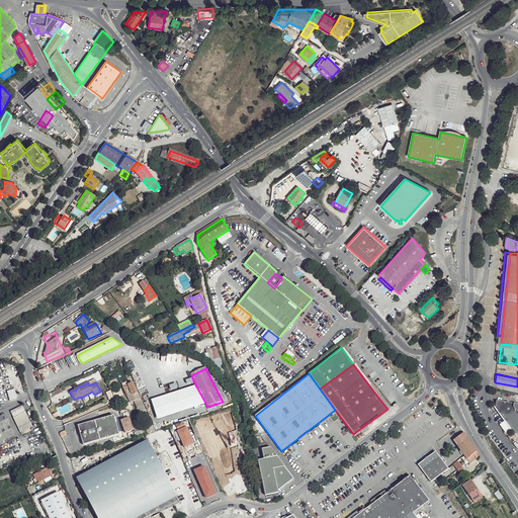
[(133,383),(123,387),(130,401),(136,398),(139,396),(138,393),(137,393),(133,383)]
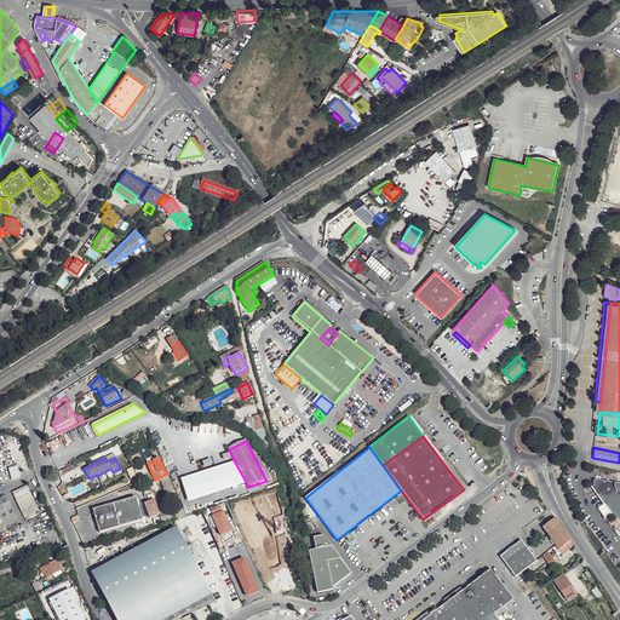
[(225,491),(247,484),(235,463),(217,469),(225,491)]
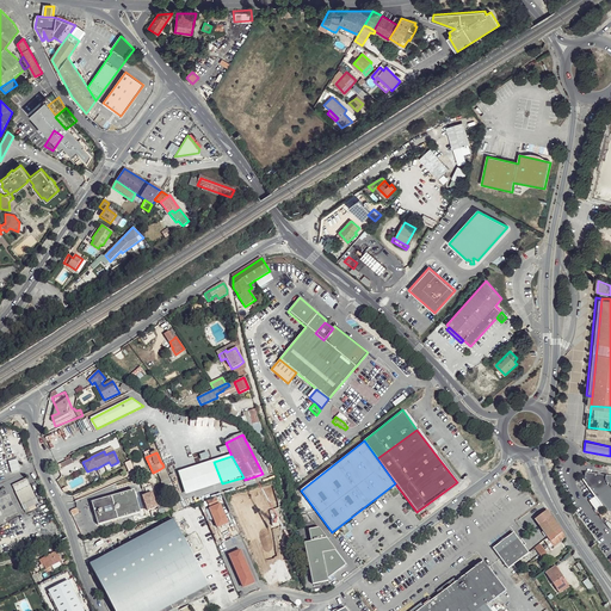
[(8,461),(12,471),(20,469),(17,458),(8,461)]
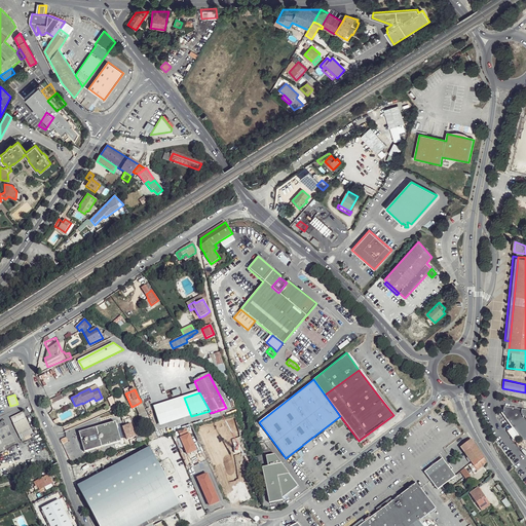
[(380,395),(378,396),(393,415),(395,415),(380,395)]
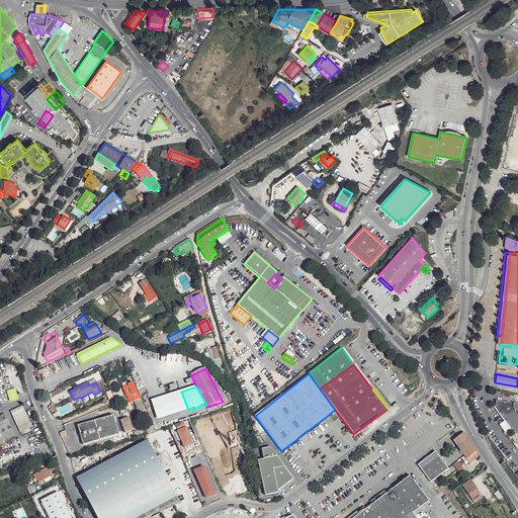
[(188,410),(181,392),(151,401),(158,420),(188,410)]
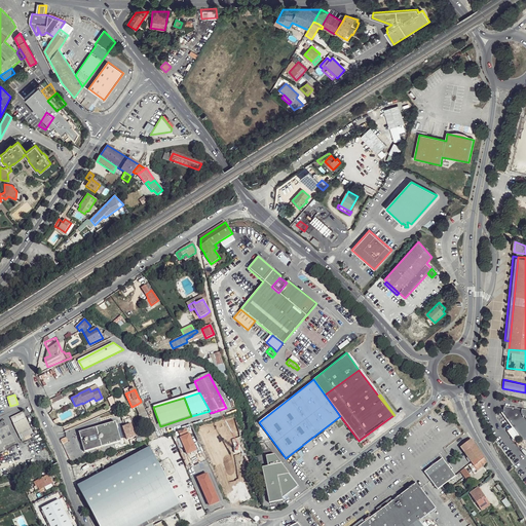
[(141,402),(138,404),(151,434),(137,438),(138,443),(150,439),(151,440),(157,438),(141,402)]
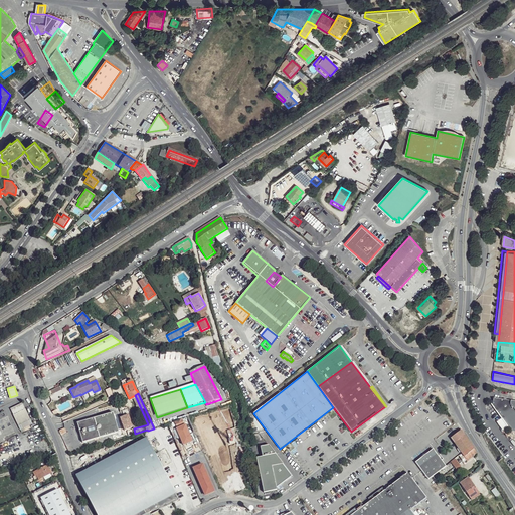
[(514,400),(493,398),(492,403),(511,431),(514,431),(514,400)]
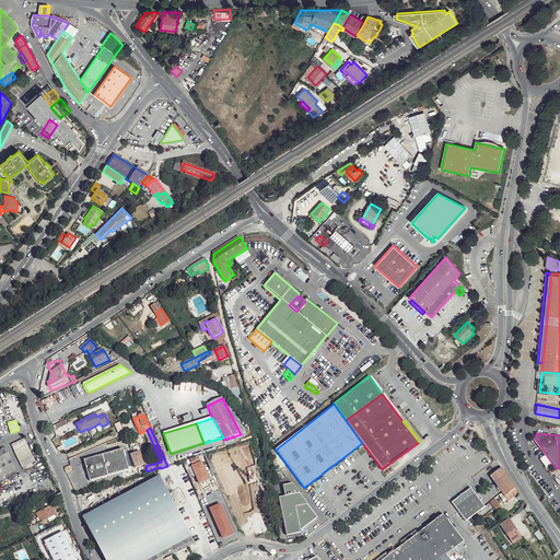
[(25,439),(11,445),(14,452),(28,445),(25,439)]
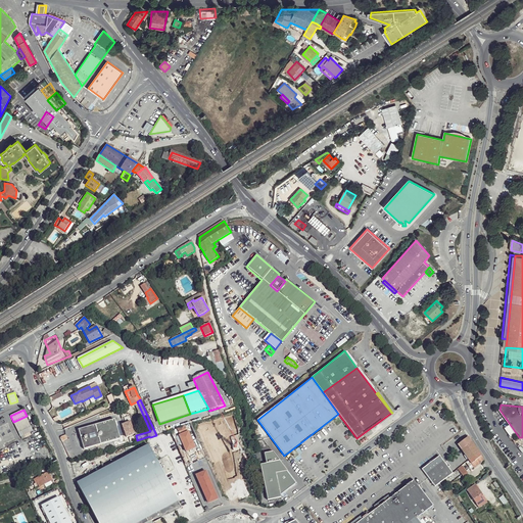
[(5,418),(0,420),(0,446),(15,440),(5,418)]
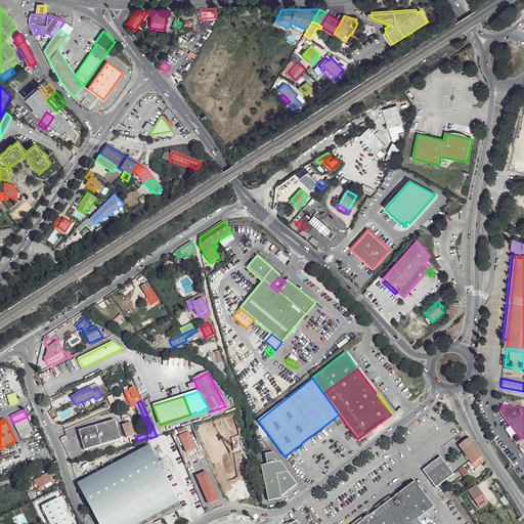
[(115,420),(78,431),(84,450),(121,439),(115,420)]
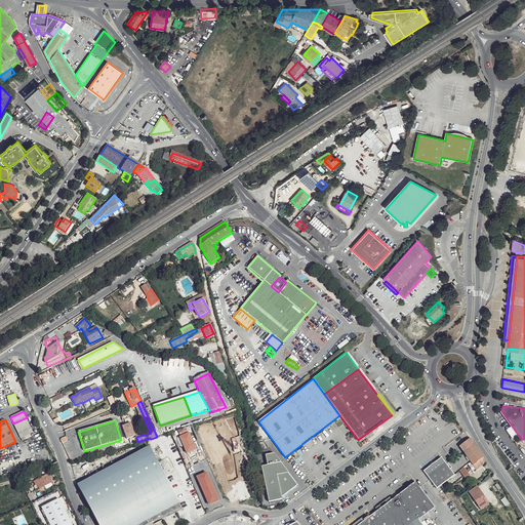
[(128,425),(123,427),(127,438),(132,436),(131,432),(130,428),(128,425)]
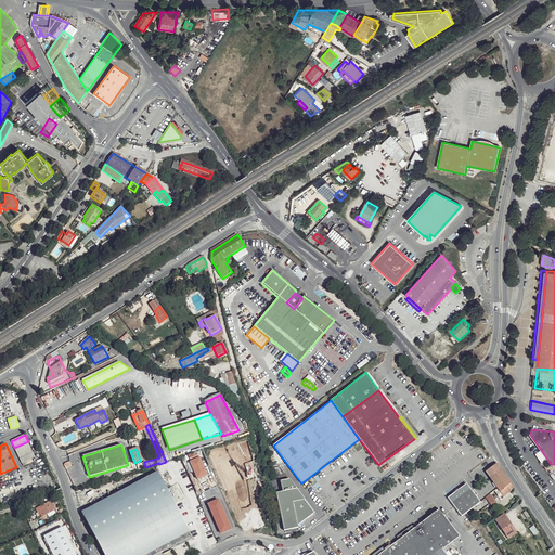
[(256,453),(242,460),(243,463),(244,465),(257,459),(256,453)]
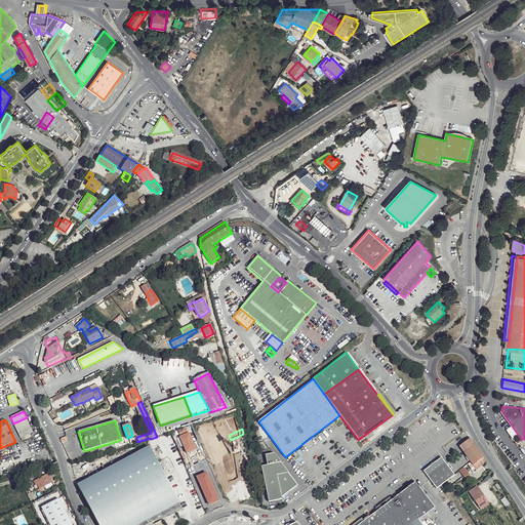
[(470,438),(466,432),(455,440),(459,446),(470,438)]
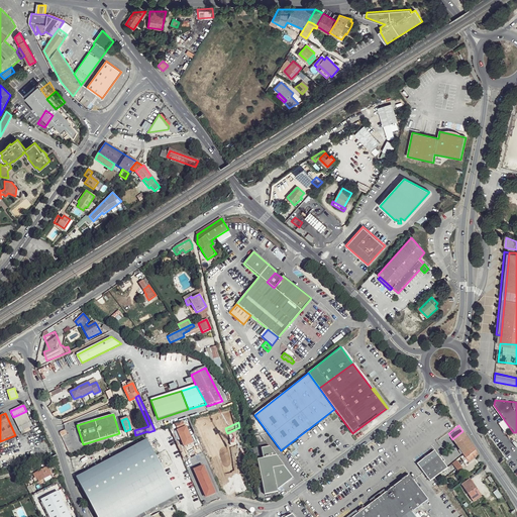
[(186,428),(177,431),(184,447),(193,443),(186,428)]
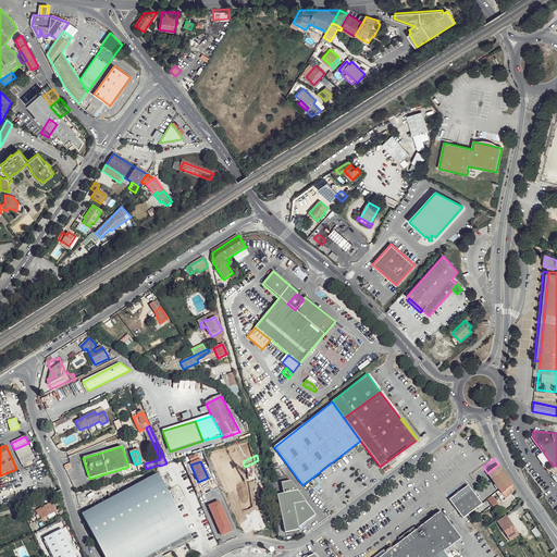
[(237,468),(231,471),(238,486),(251,479),(245,467),(244,465),(237,468)]
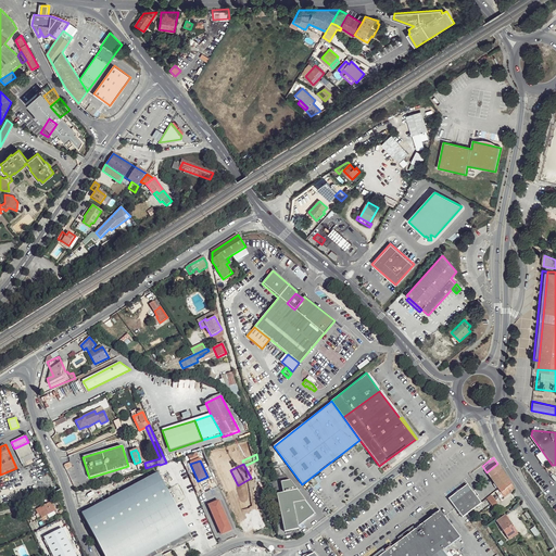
[(497,464),(487,472),(491,479),(502,471),(497,464)]
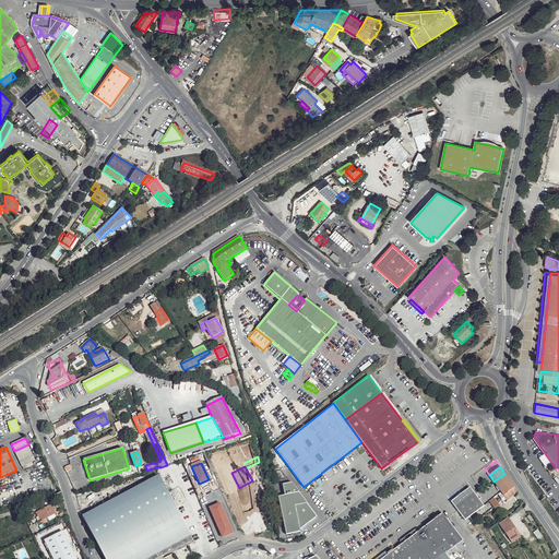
[(157,473),(81,513),(105,558),(158,558),(193,540),(157,473)]
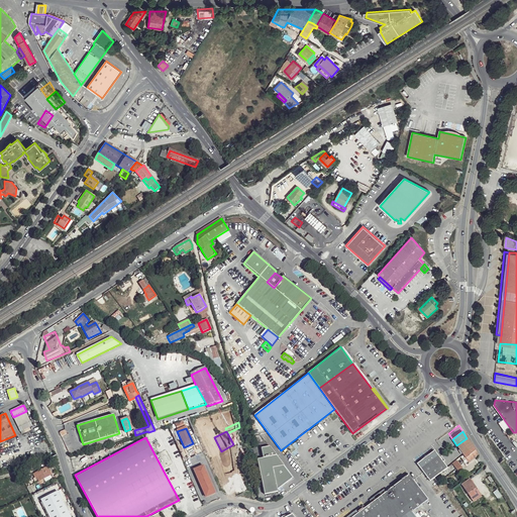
[(467,438),(456,445),(463,455),(474,447),(467,438)]
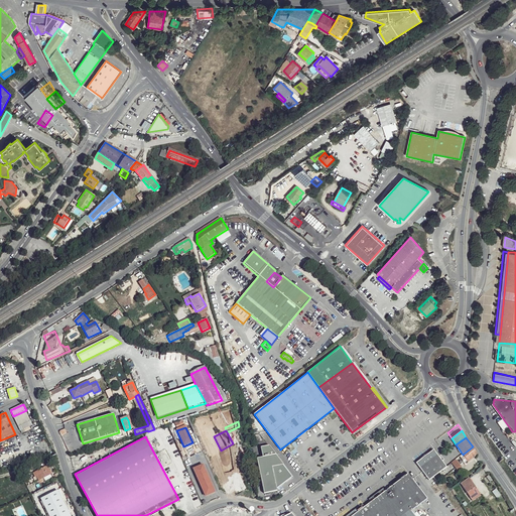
[(269,445),(261,447),(262,458),(257,459),(264,493),(277,490),(277,488),(272,467),(283,465),(269,445)]
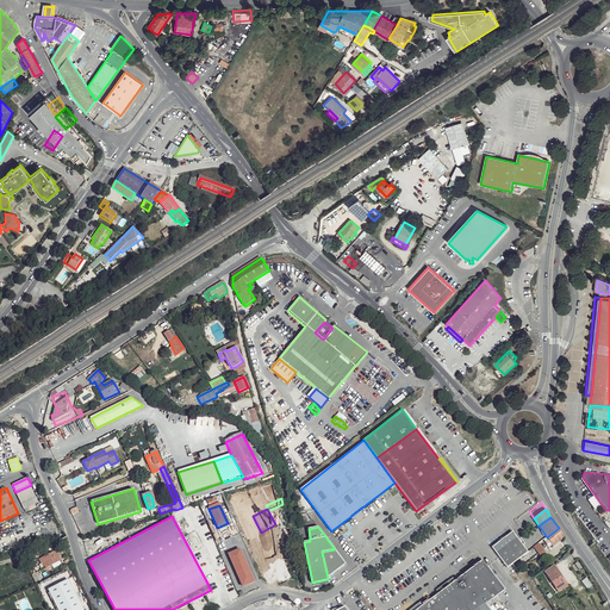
[(559,528),(547,537),(553,546),(565,536),(559,528)]
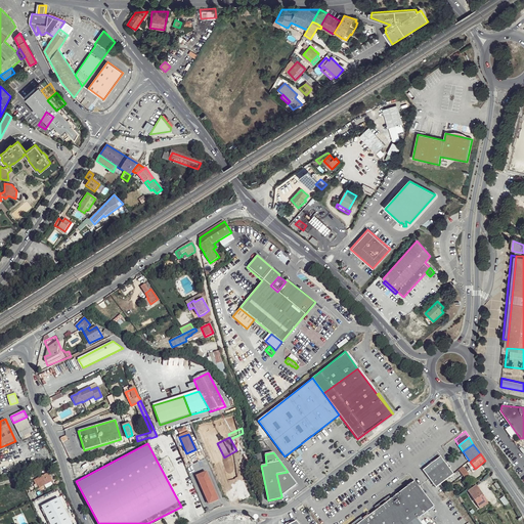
[(441,456),(424,470),(436,487),(454,473),(441,456)]
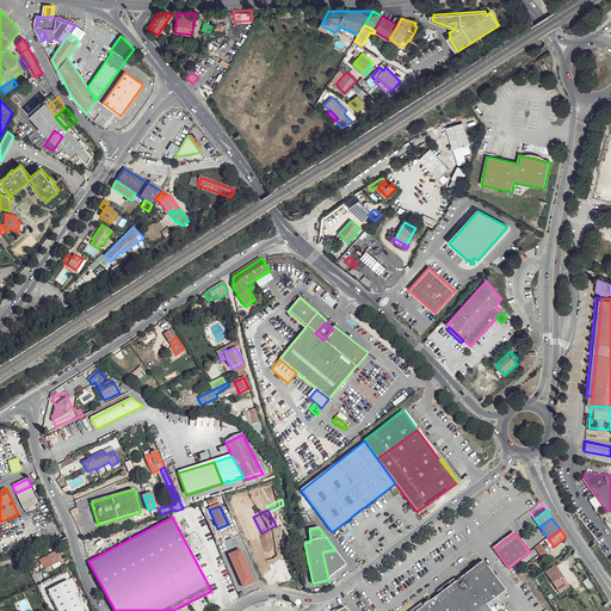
[(541,545),(536,549),(541,556),(545,554),(541,545)]
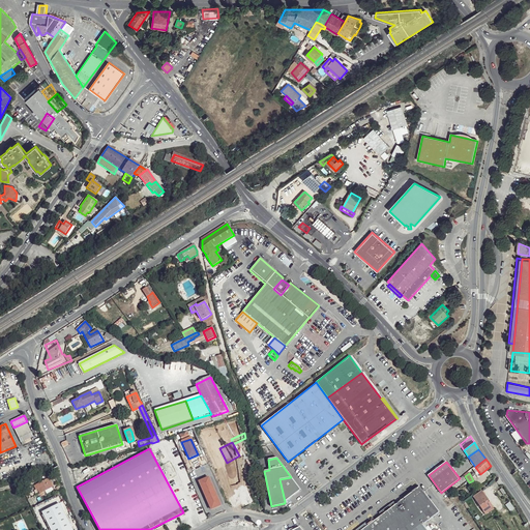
[(221,505),(208,475),(197,480),(209,510),(221,505)]
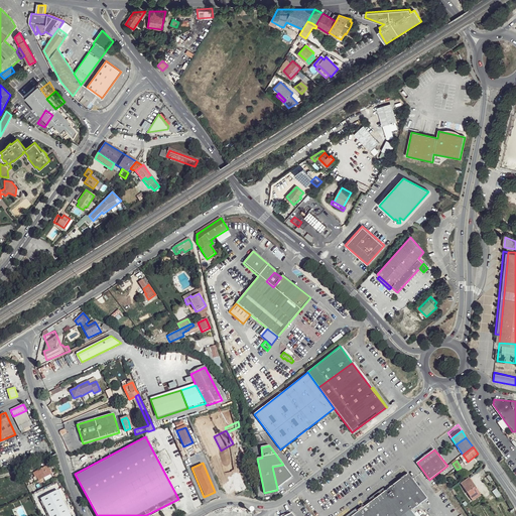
[(283,465),(272,467),(277,488),(292,477),(283,465)]
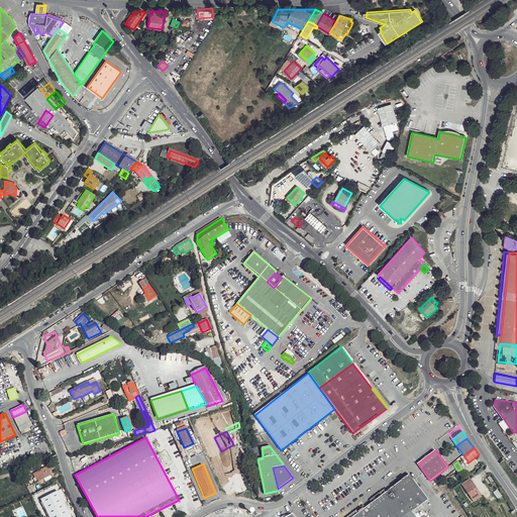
[(47,467),(33,474),(35,478),(37,477),(39,482),(52,475),(47,467)]
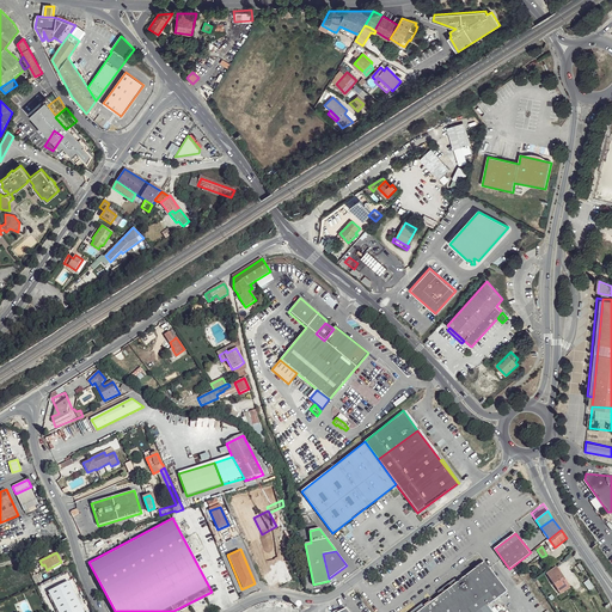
[(493,611),(491,610),(489,606),(508,591),(485,561),(416,611),(493,611)]
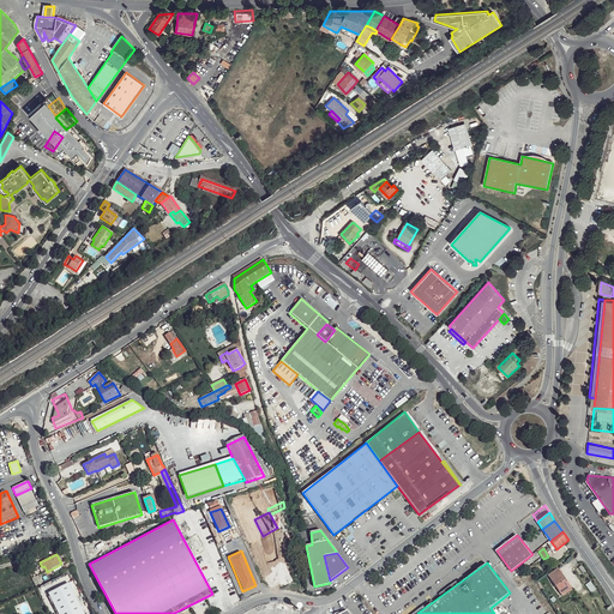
[(309,567),(304,570),(307,583),(313,581),(309,567)]
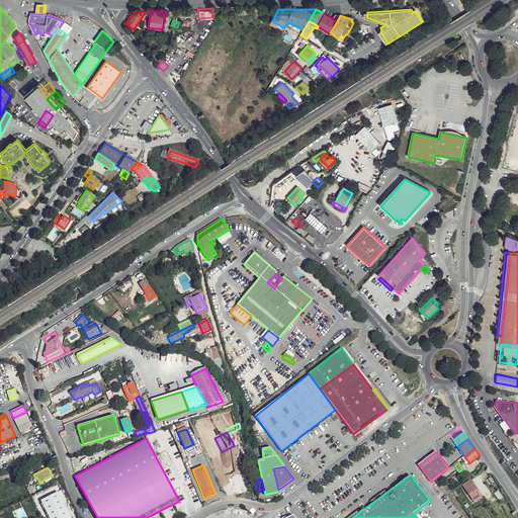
[(470,481),(462,486),(472,501),(481,495),(470,481)]
